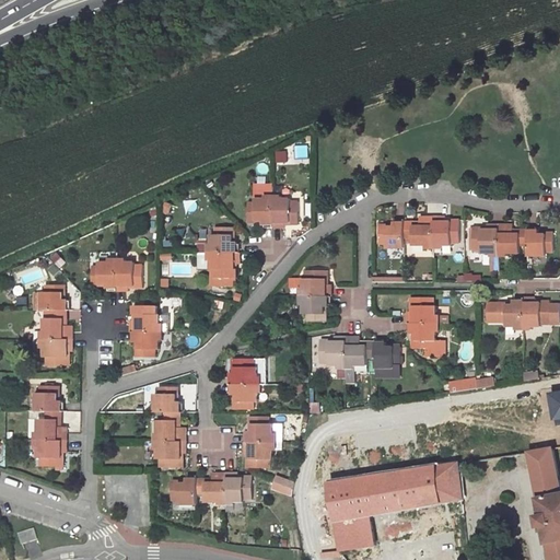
[(264,224),(273,224),(275,199),(275,186),(257,186),(257,199),(256,199),(256,202),(249,202),(249,220),(264,220),(264,224)]
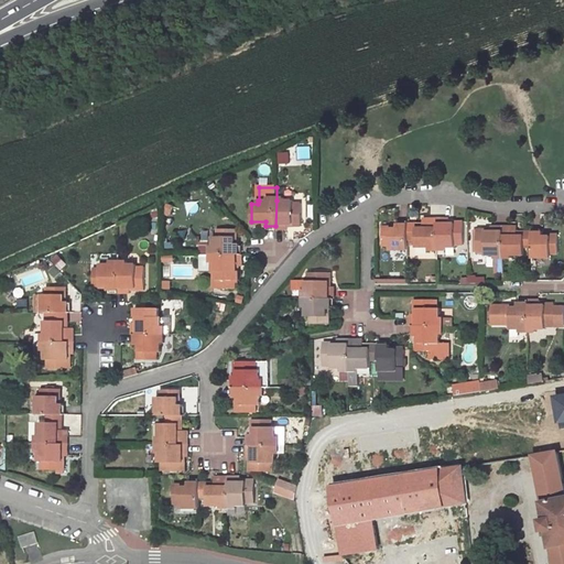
[(293,203),(293,201),(277,201),(275,226),(275,229),(288,229),(288,227),(288,224),(293,224),(293,227),(302,226),(302,203),(293,203)]
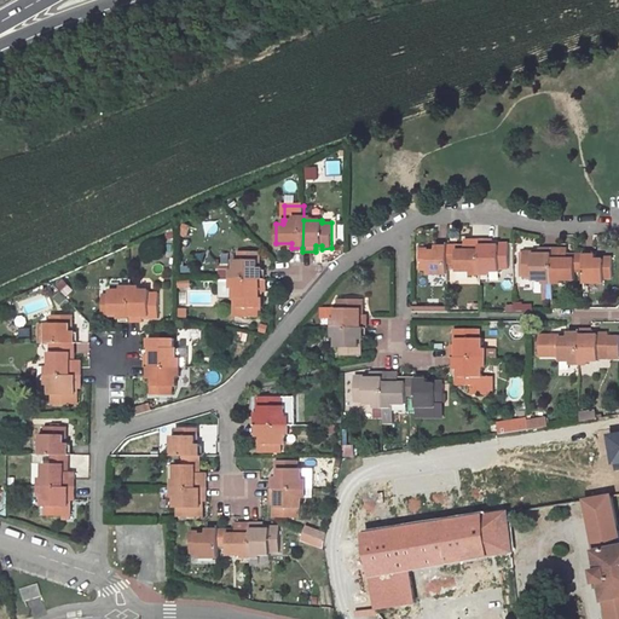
[(481,271),(481,239),(466,241),(466,246),(449,246),(449,264),(457,264),(457,271),(481,271)]
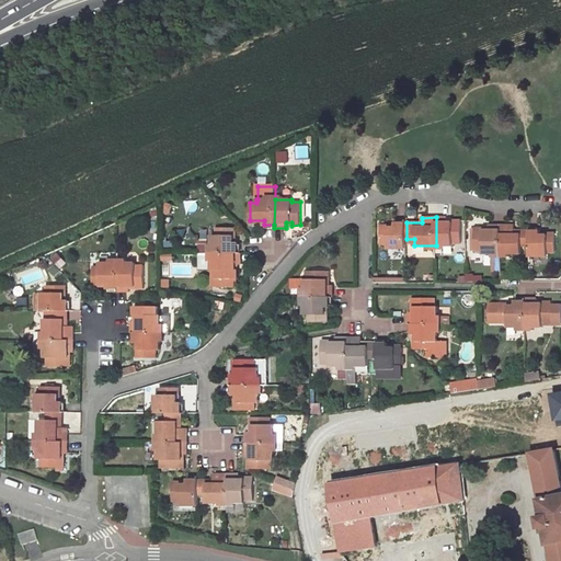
[(461,243),(461,220),(453,220),(453,222),(448,222),(448,220),(448,217),(436,217),(436,245),(454,245),(454,243),(461,243)]
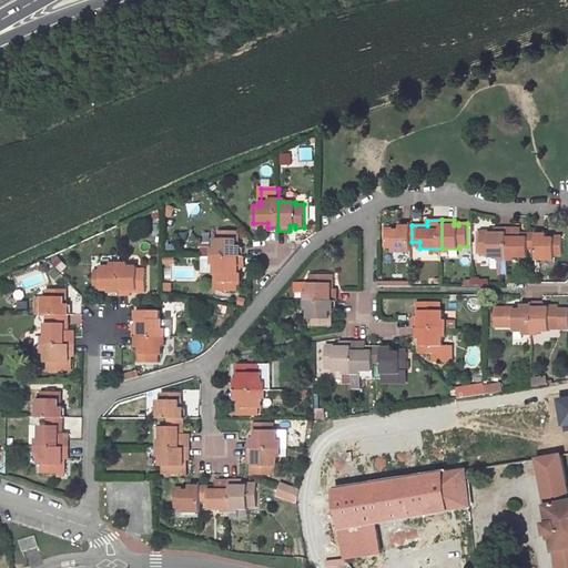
[(412,242),(412,225),(402,225),(401,230),(386,230),(386,247),(393,247),(394,252),(412,252),(412,242)]
